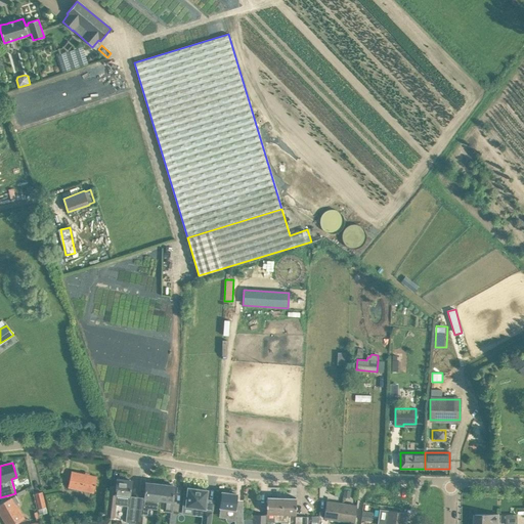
[(93,492),(94,486),(96,477),(71,471),(68,487),(93,492)]
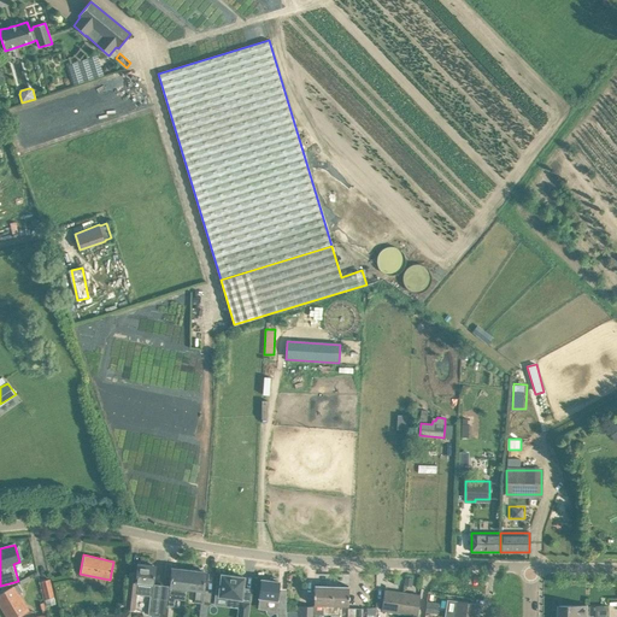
[(137,594),(151,595),(154,566),(137,564),(136,573),(129,571),(125,609),(135,610),(137,594)]
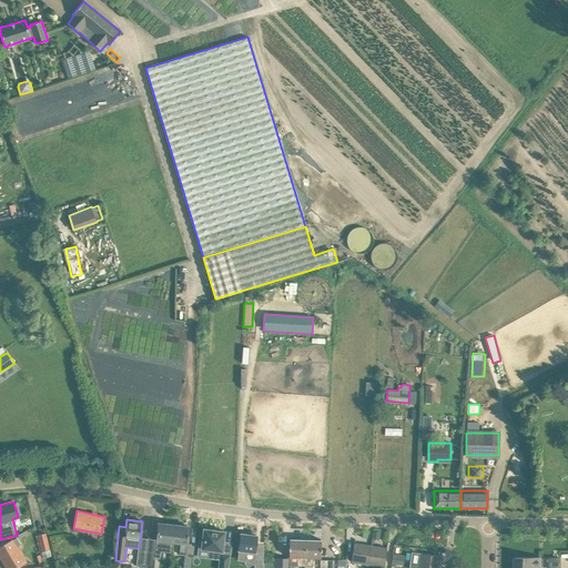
[(154,549),(155,550),(170,551),(172,541),(173,525),(158,523),(154,549)]
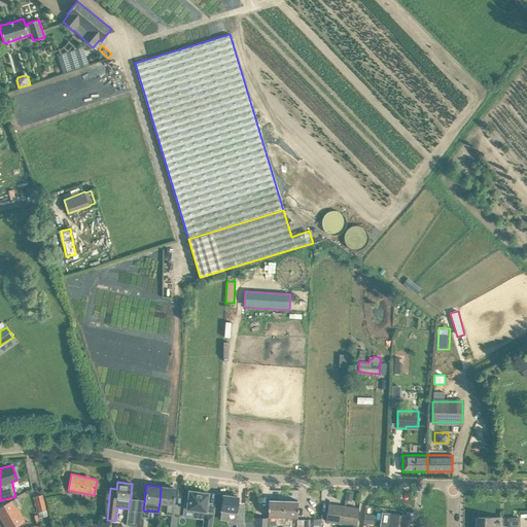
[(175,489),(161,487),(160,502),(166,502),(165,513),(172,514),(173,504),(174,504),(175,489)]
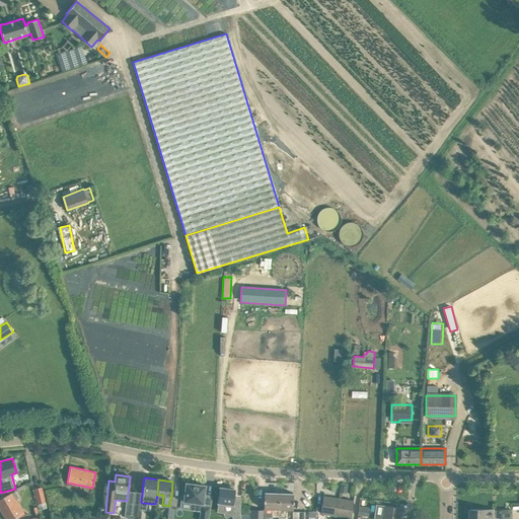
[(203,503),(205,485),(186,483),(184,493),(182,492),(181,503),(193,505),(194,502),(203,503)]
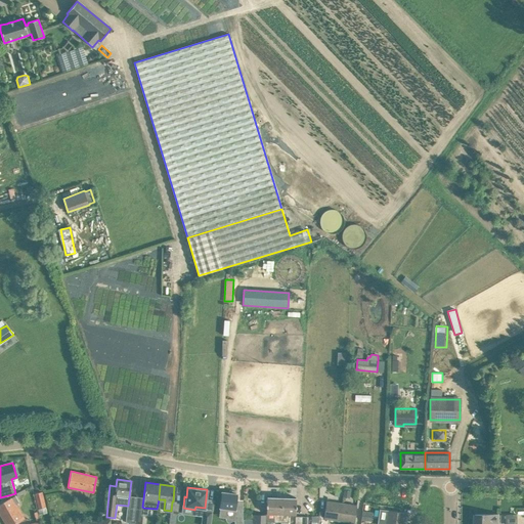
[(229,490),(228,493),(222,492),(219,516),(227,517),(228,508),(234,509),(236,494),(235,494),(235,491),(229,490)]
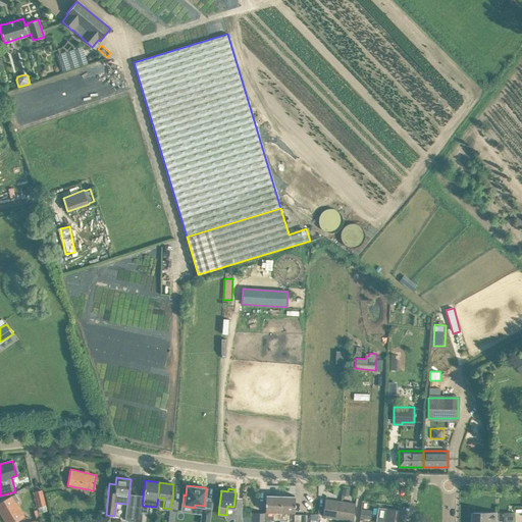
[(42,489),(35,491),(38,507),(39,513),(47,511),(42,489)]
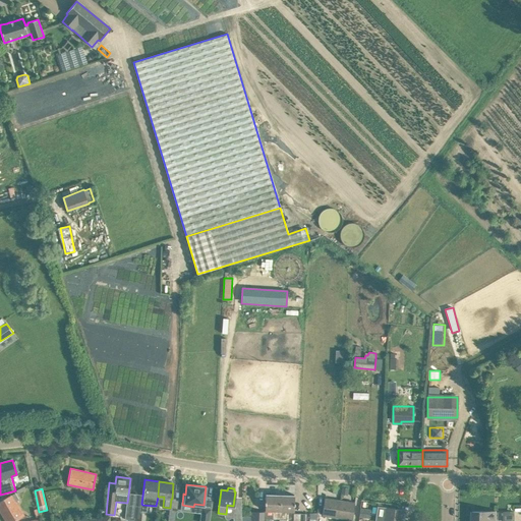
[(0,509),(6,520),(13,520),(17,519),(22,516),(14,503),(19,500),(15,494),(11,496),(10,496),(0,501),(0,509)]
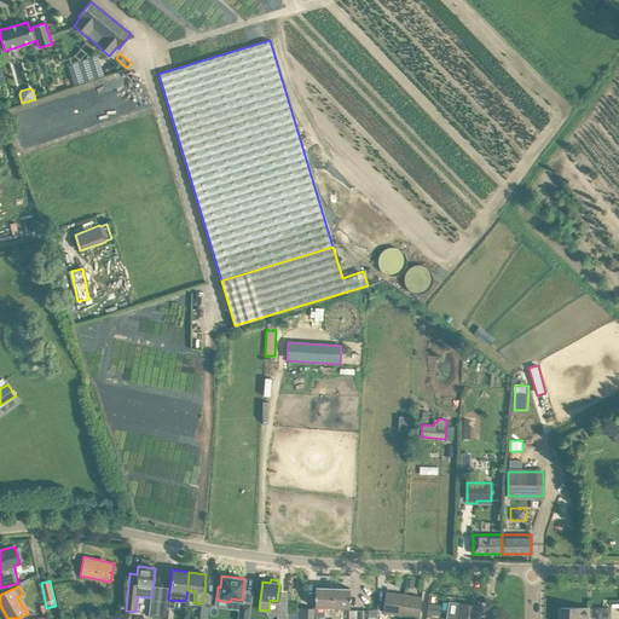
[(331,617),(333,588),(316,586),(314,606),(323,606),(323,617),(331,617)]
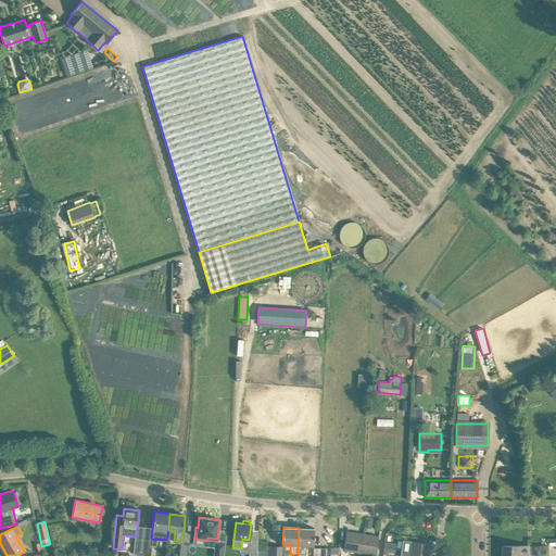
[(314,528),(299,528),(298,554),(305,554),(306,545),(314,545),(314,539),(315,536),(314,535),(314,529),(314,528)]
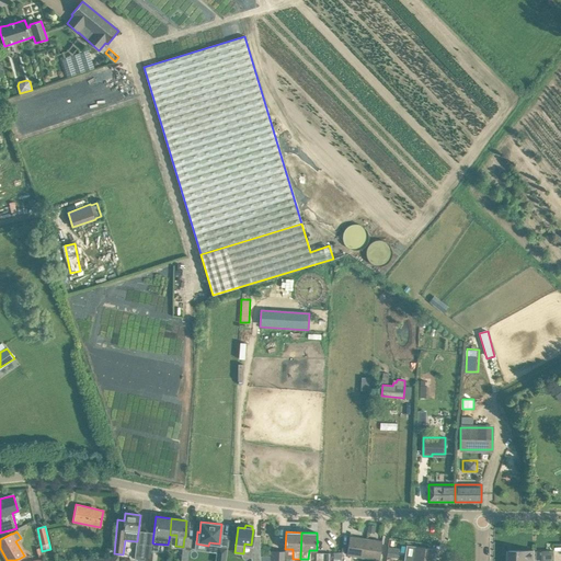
[(363,558),(366,539),(350,537),(347,548),(343,547),(342,552),(347,552),(346,554),(363,558)]
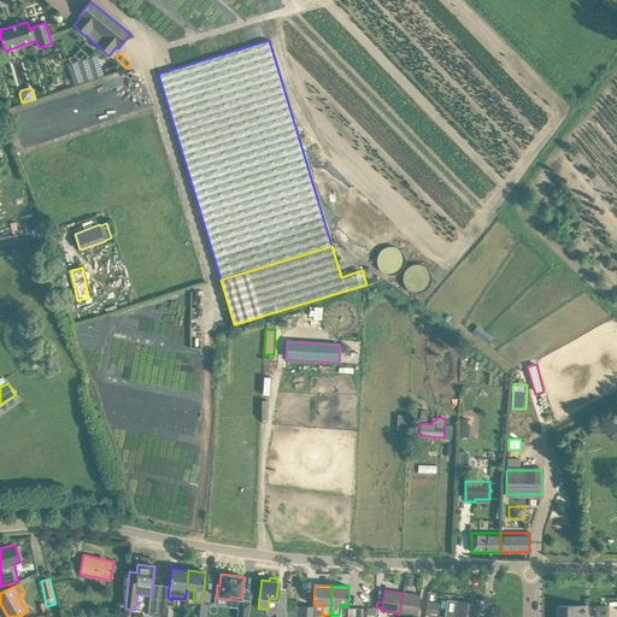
[(421,595),(403,593),(399,613),(417,616),(421,595)]
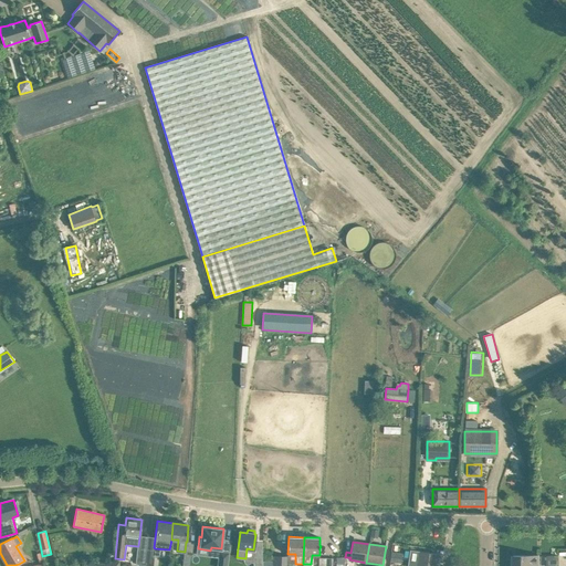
[(136,564),(144,565),(145,549),(137,548),(136,564)]
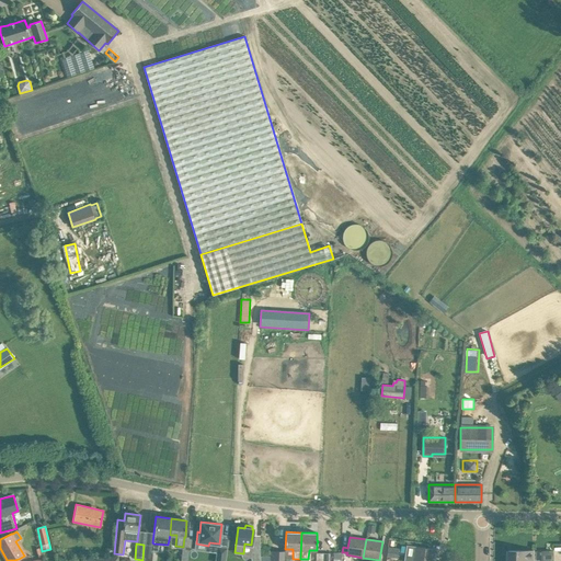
[(151,560),(153,545),(146,545),(145,560),(150,560),(151,560)]
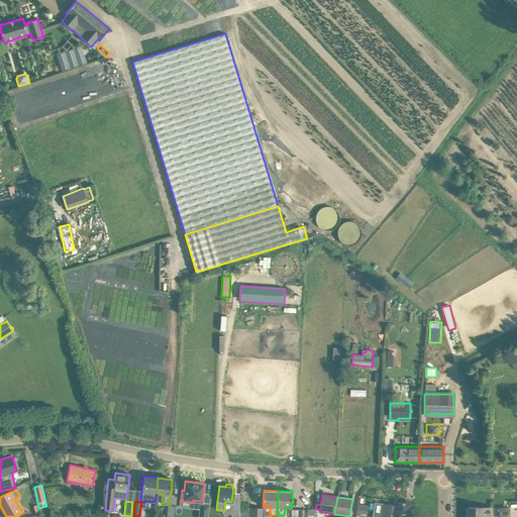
[(207,516),(209,505),(201,504),(199,516),(207,516)]
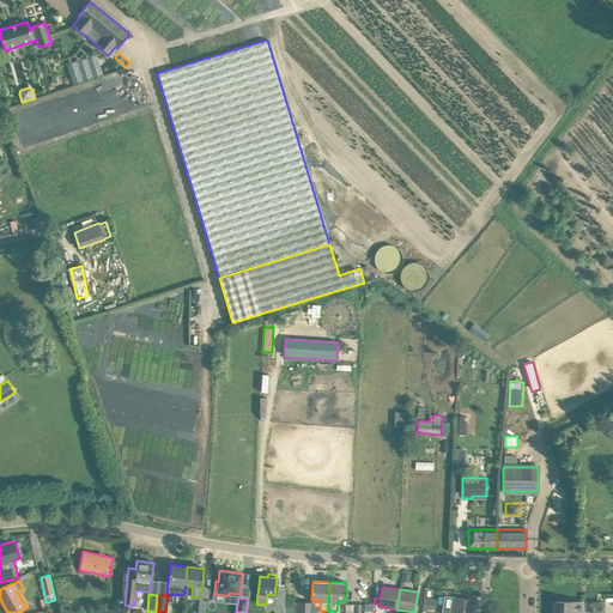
[(424,608),(436,608),(437,598),(424,598),(424,608)]
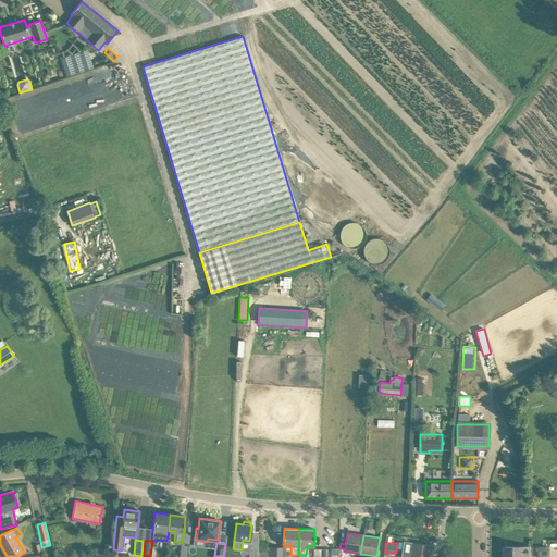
[(410,556),(429,556),(431,545),(412,543),(410,556)]
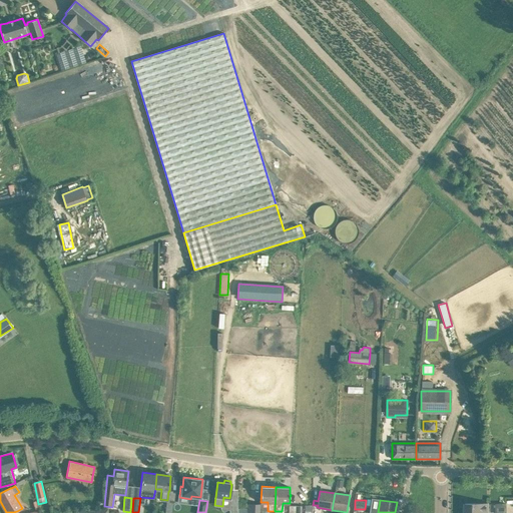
[(171,512),(173,503),(166,502),(164,512),(171,512)]
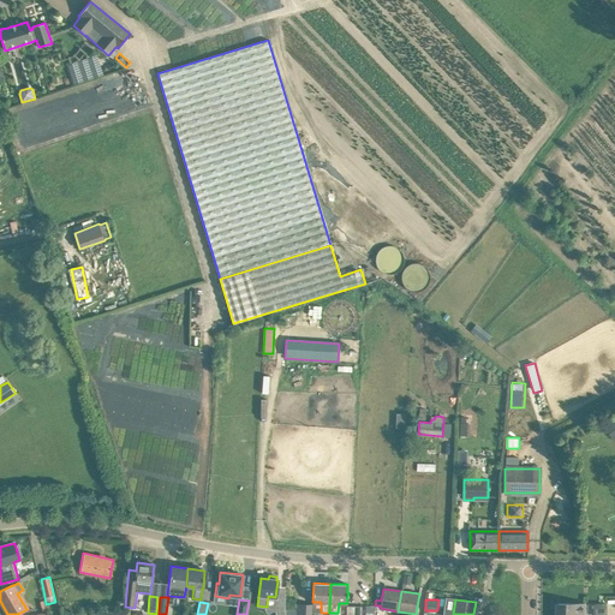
[(312,614),(314,604),(298,604),(298,609),(286,609),(285,614),(312,614)]
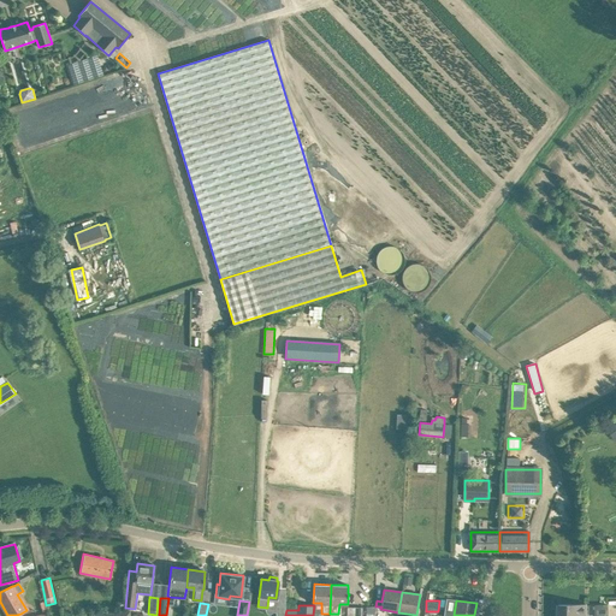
[(558,615),(578,615),(586,615),(586,605),(558,605),(558,615)]
